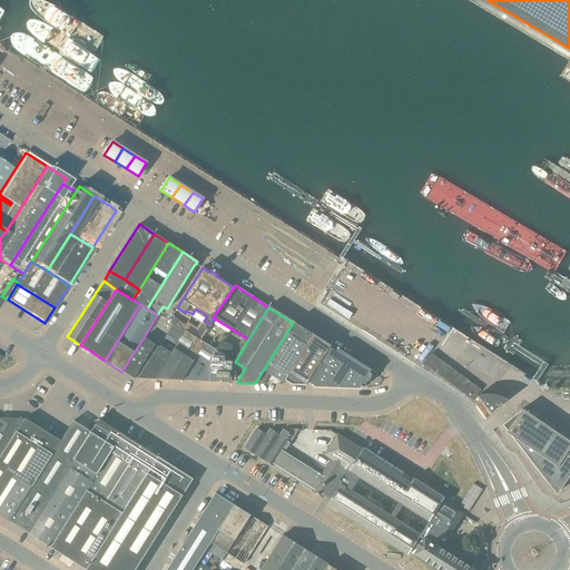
[(183,328),(185,331),(195,337),(199,340),(202,337),(209,324),(202,320),(197,327),(187,322),(183,328)]
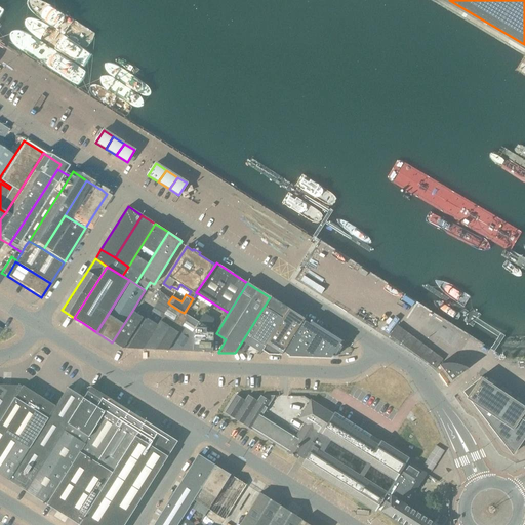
[(289,309),(270,297),(235,353),(242,354),(247,346),(260,353),(261,351),(279,324),(288,309),(289,309)]
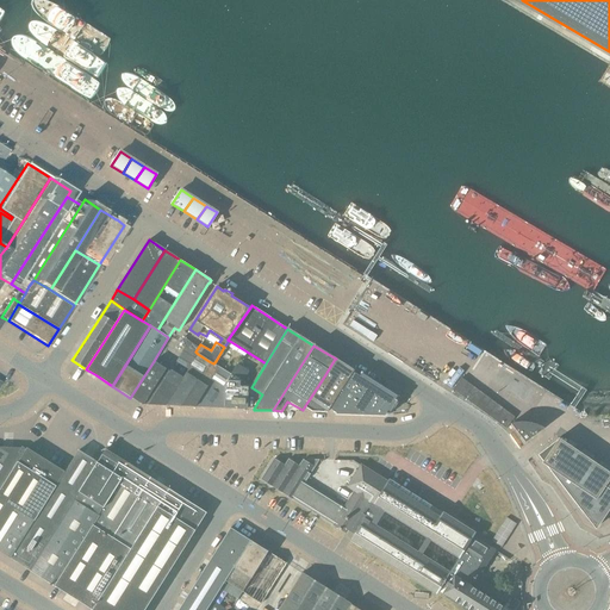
[(198,354),(182,378),(165,406),(179,406),(209,361),(198,354)]
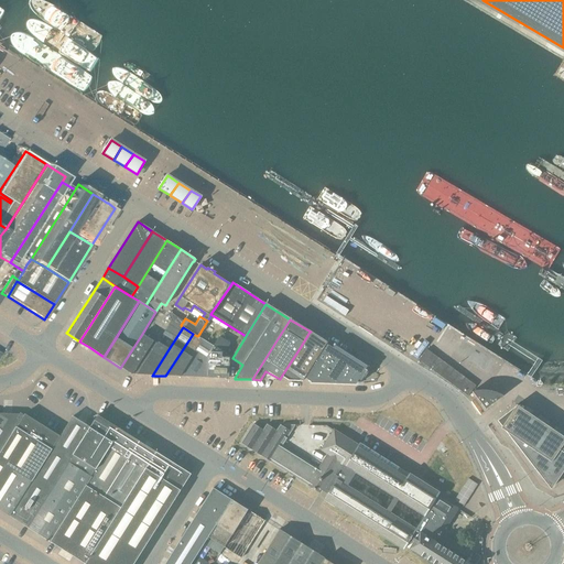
[(300,348),(281,377),(288,381),(302,381),(305,377),(327,343),(316,335),(315,336),(310,332),(300,348)]
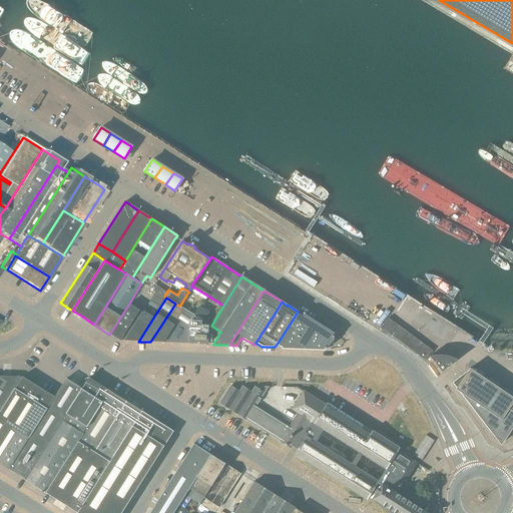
[(129,304),(109,335),(120,341),(139,311),(129,304)]
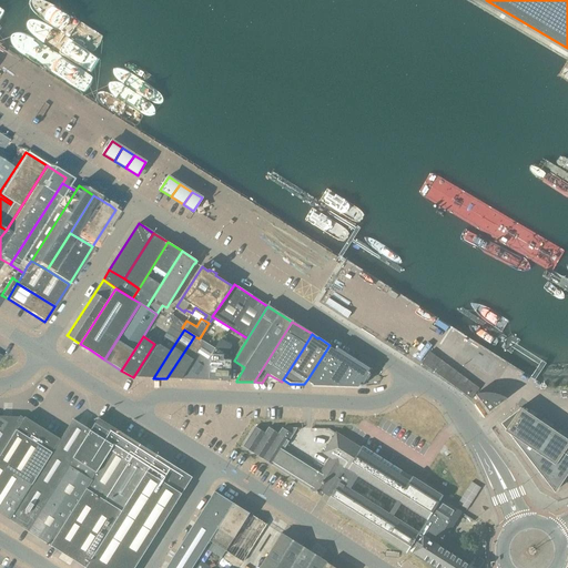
[(204,342),(199,338),(194,336),(166,378),(180,379),(204,342)]
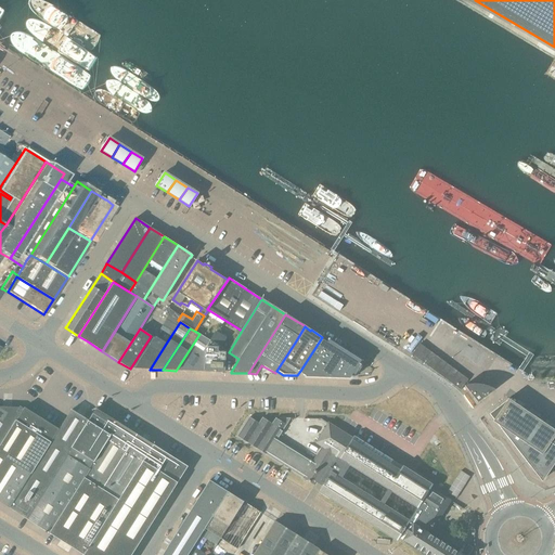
[(226,338),(216,332),(210,339),(221,346),(226,338)]
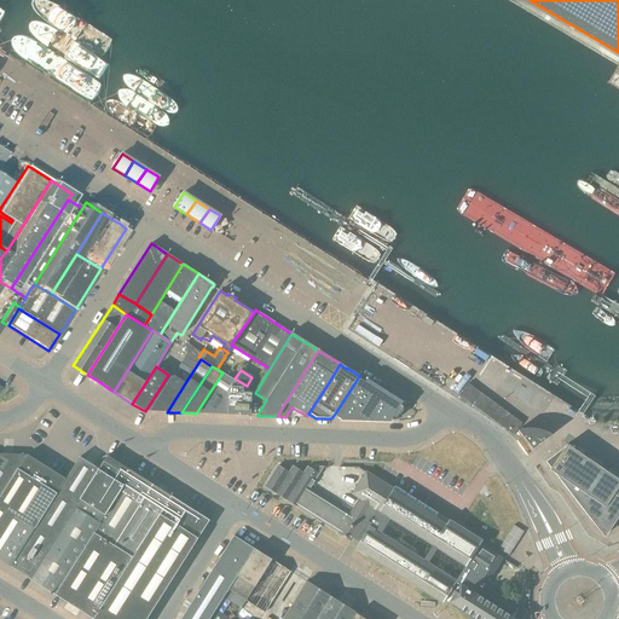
[(233,380),(223,372),(196,414),(227,415),(229,414),(229,388),(233,380)]
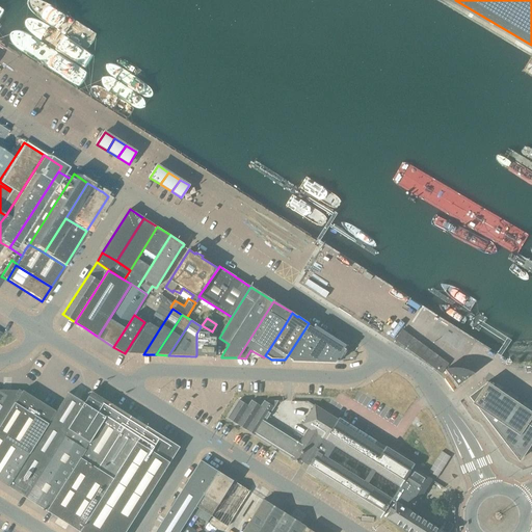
[(143,354),(159,329),(149,322),(130,352),(129,352),(129,353),(143,354)]
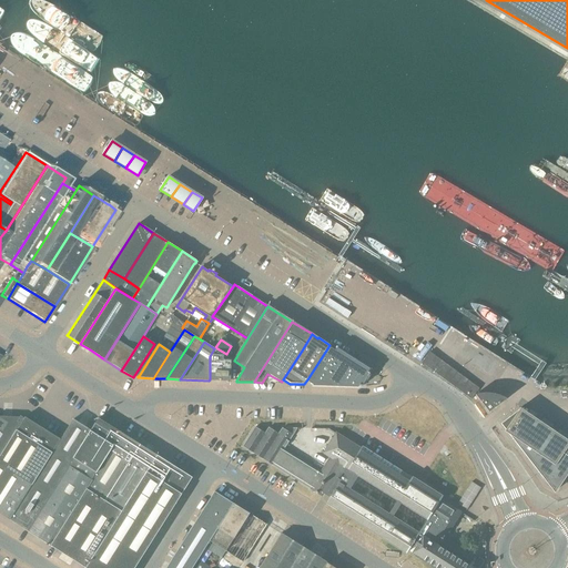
[(337,350),(330,345),(307,379),(315,385),(316,384),(317,385),(328,385),(330,385),(335,385),(335,386),(337,386),(338,385),(358,386),(359,385),(363,386),(371,374),(367,372),(368,369),(353,359),(337,350)]
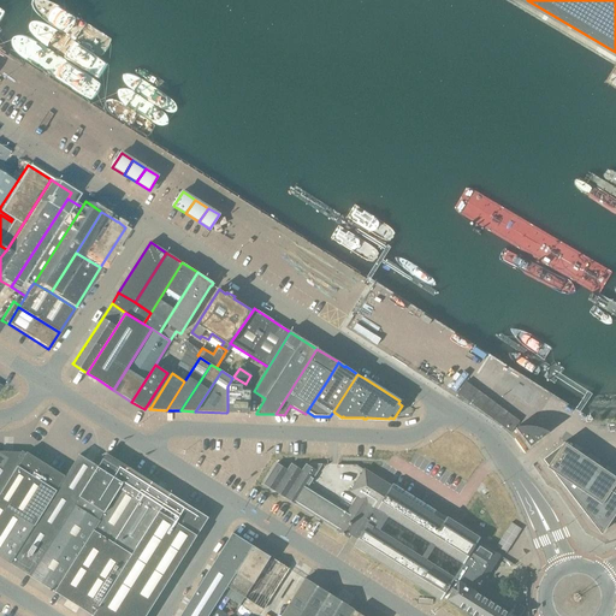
[(227,386),(227,412),(250,413),(252,392),(240,392),(240,386),(227,386)]
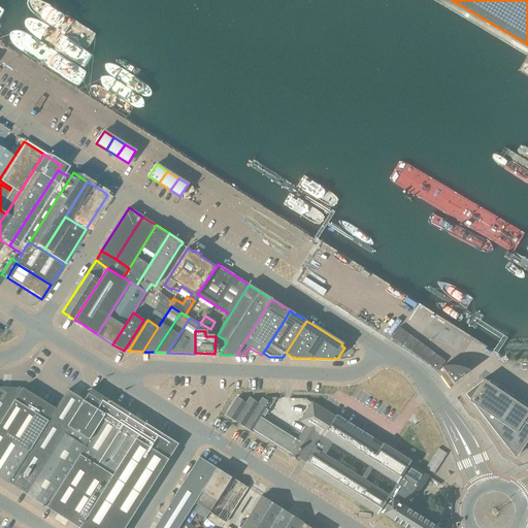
[(441,367),(451,378),(454,383),(470,371),(470,370),(468,369),(466,368),(465,367),(463,367),(461,366),(459,366),(456,365),(454,365),(452,365),(450,365),(448,365),(446,366),(443,366),(441,367)]
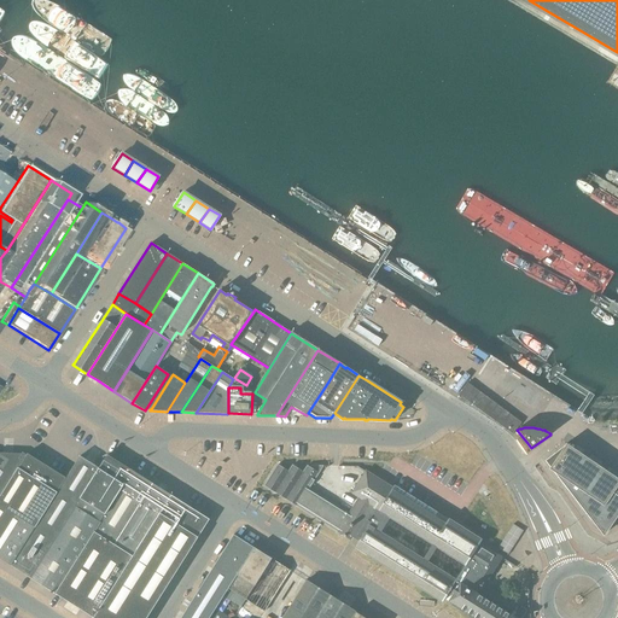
[(617,479),(566,444),(565,445),(544,461),(549,467),(548,470),(553,472),(590,519),(593,522),(595,524),(606,532),(617,514),(617,479)]
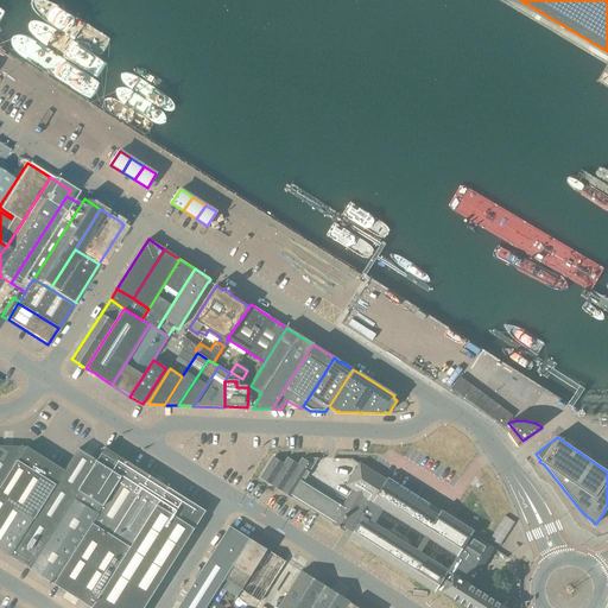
[(20,447),(2,445),(0,445),(0,488),(25,450),(20,447)]
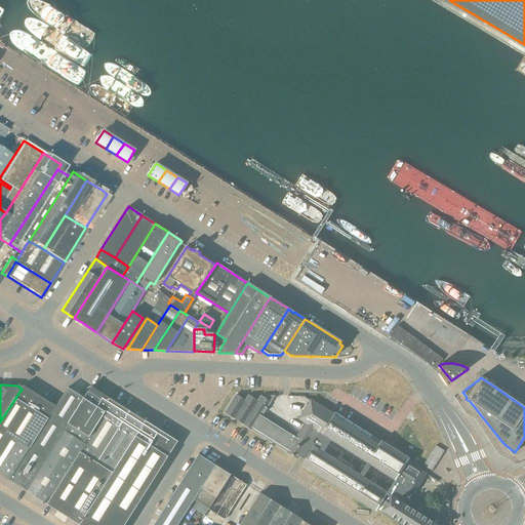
[(0,475),(9,480),(55,407),(51,404),(23,386),(22,389),(0,421),(0,475)]
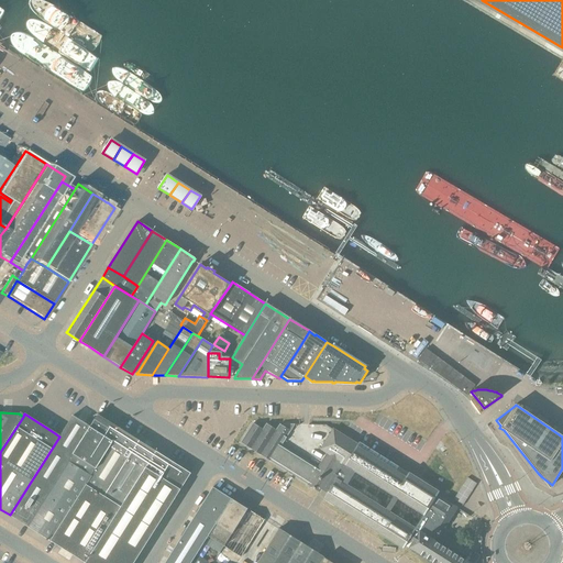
[(89,427),(85,423),(73,416),(59,437),(10,515),(50,541),(74,503),(109,525),(156,452),(121,430),(119,432),(96,417),(89,427)]
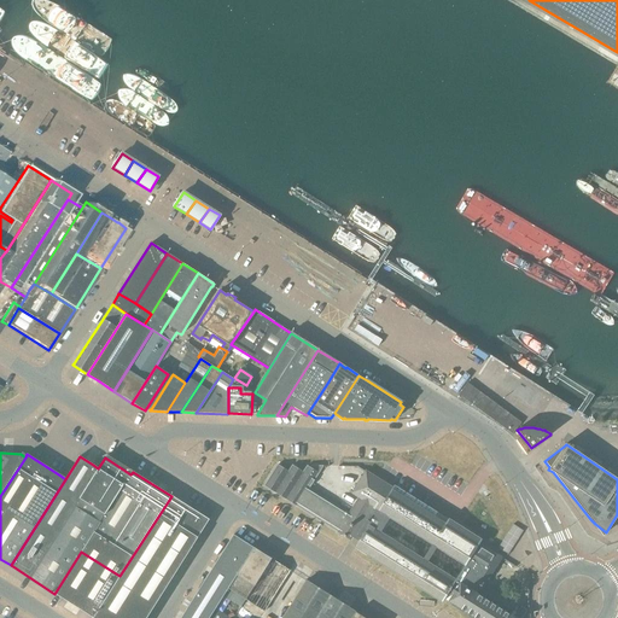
[(278,465),(264,485),(338,532),(337,532),(350,541),(354,534),(360,538),(355,547),(367,555),(442,602),(448,593),(452,595),(448,602),(472,617),(514,617),(503,611),(473,592),(478,584),(483,577),(488,579),(501,558),(479,543),(392,488),(378,479),(375,478),(366,471),(351,494),(359,499),(349,513),(309,488),(322,466),(312,466),(310,468),(307,466),(303,472),(292,465),(289,472),(278,465)]
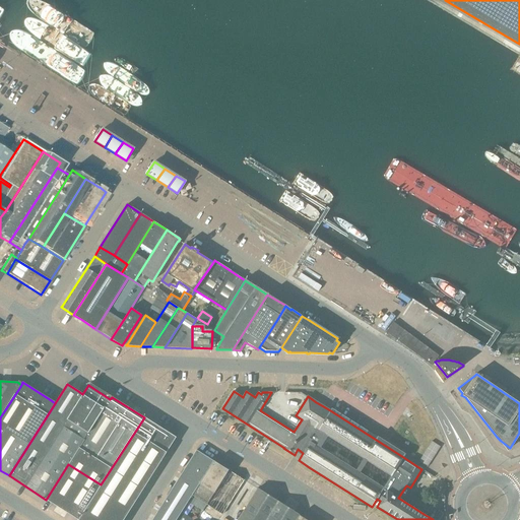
[(78,519),(123,519),(176,437),(144,417),(101,484),(78,519)]
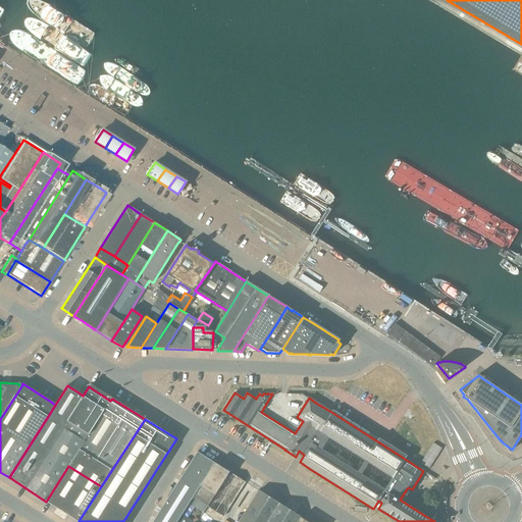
[(428,469),(441,449),(438,447),(433,442),(420,464),(428,469)]
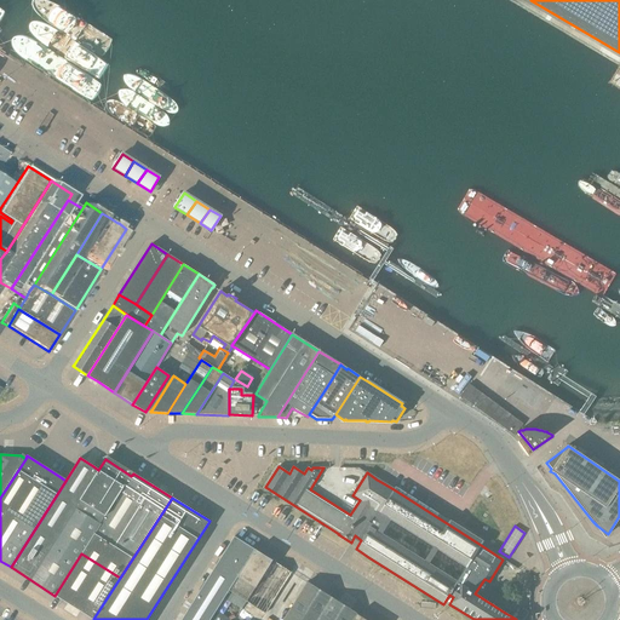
[(207,579),(195,598),(216,610),(254,550),(234,537),(212,570),(207,579)]
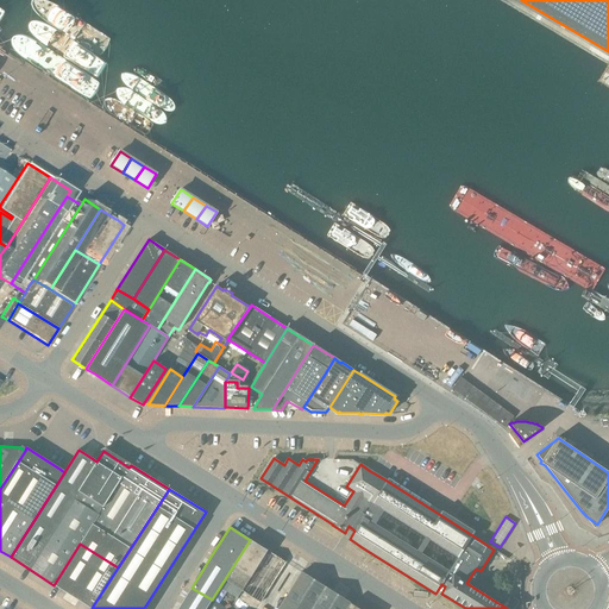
[(230,583),(225,590),(238,598),(243,591),(268,551),(251,540),(225,581),(230,583)]
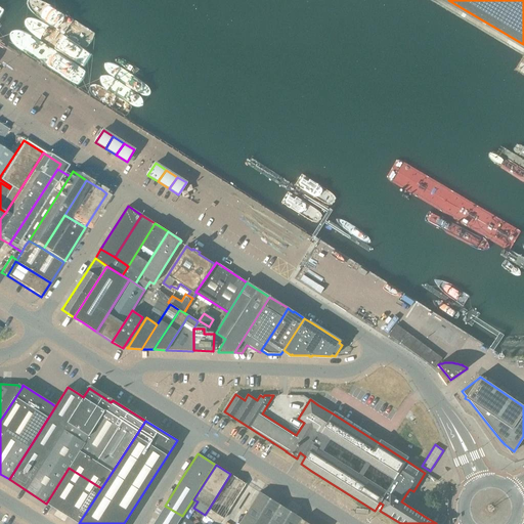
[(69,468),(46,504),(79,523),(101,488),(69,468)]
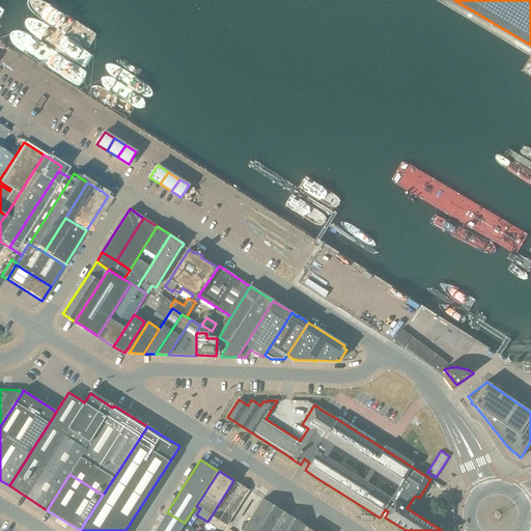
[(233,480),(212,515),(227,526),(249,491),(233,480)]
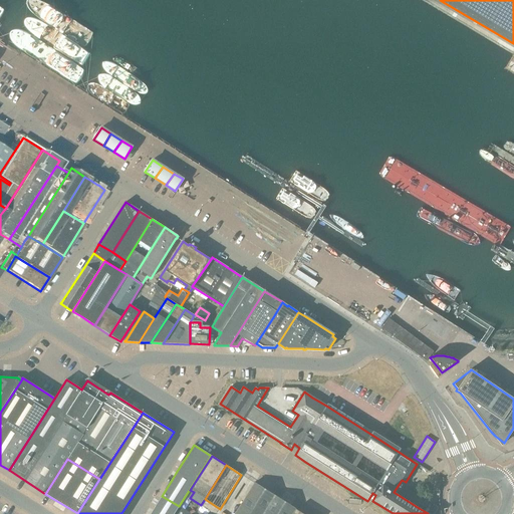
[(263,513),(273,499),(275,496),(254,483),(234,513),(263,513)]
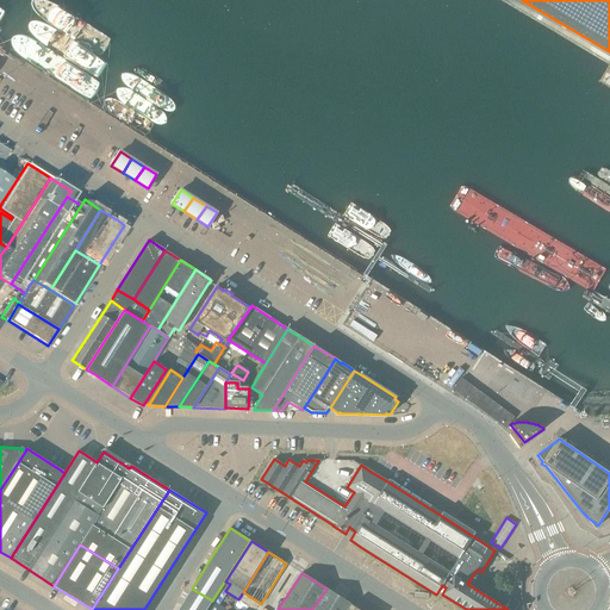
[(192,589),(178,609),(206,609),(212,602),(212,601),(192,589)]
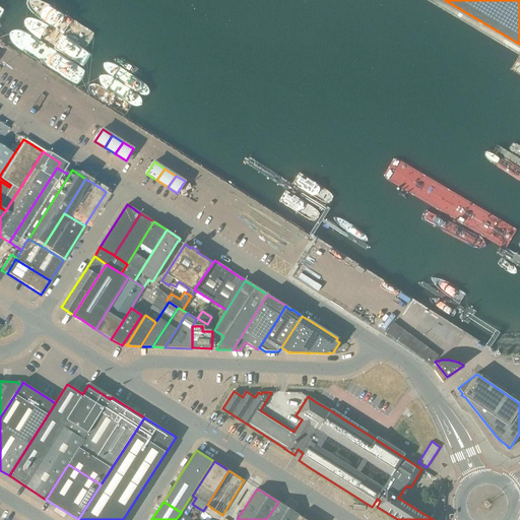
[(295,519),(299,515),(284,506),(278,502),(276,505),(266,519),(295,519)]
